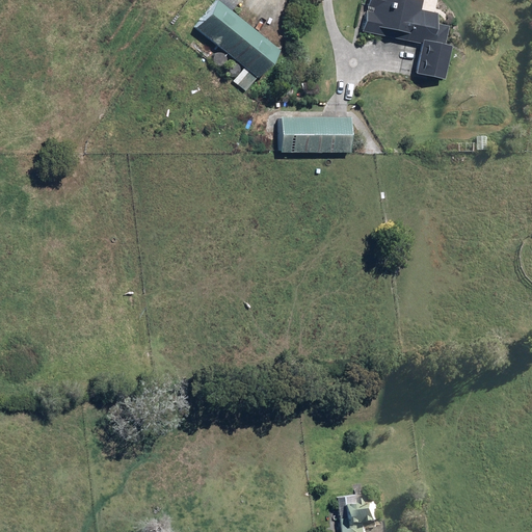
[(232,81),(244,91),(256,77),(257,78),(280,51),(217,0),(216,0),(194,27),(243,68),(232,81)]
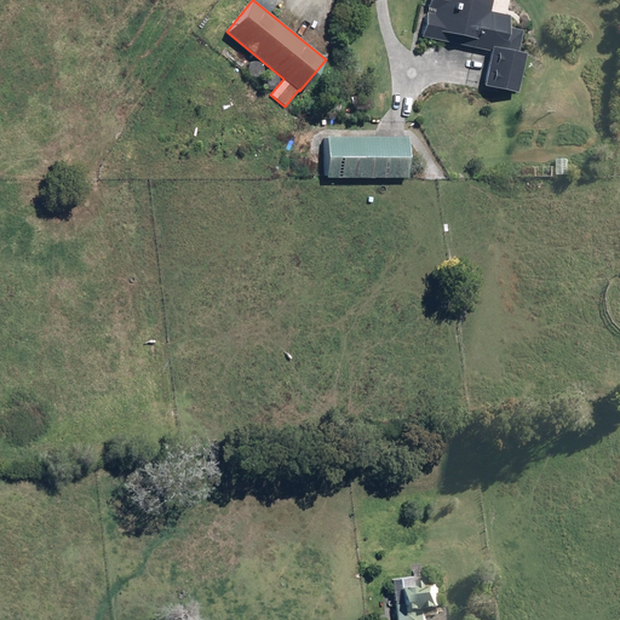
[(483,85),(517,92),(526,53),(518,52),(522,30),(507,28),(510,16),(491,12),(492,0),(429,0),(422,36),(491,51),(483,85)]
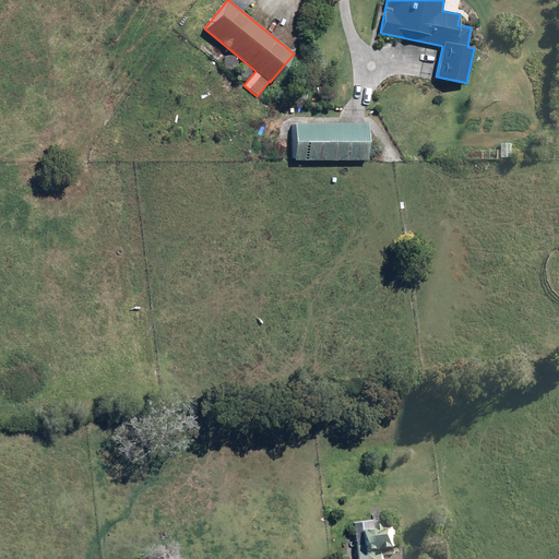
[(294,159),(368,161),(368,125),(294,123),(294,159)]
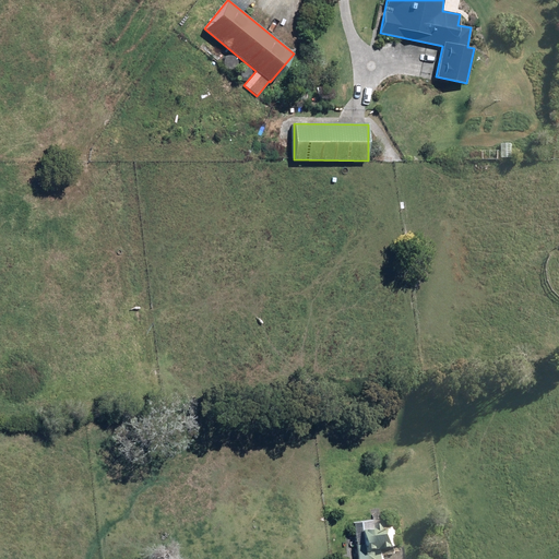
[(503,159),(513,158),(513,144),(503,144),(503,159)]
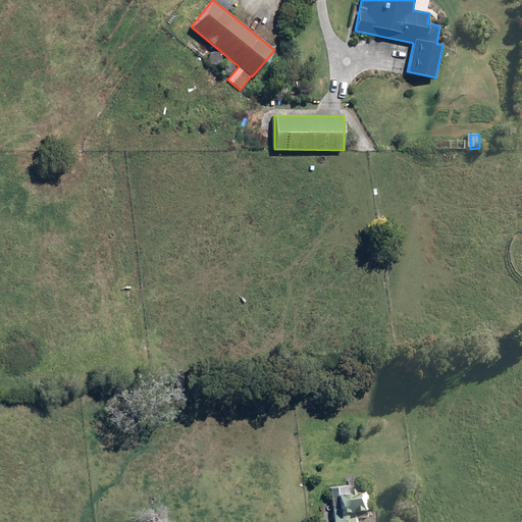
[(398,408),(399,417),(407,416),(406,408),(398,408)]
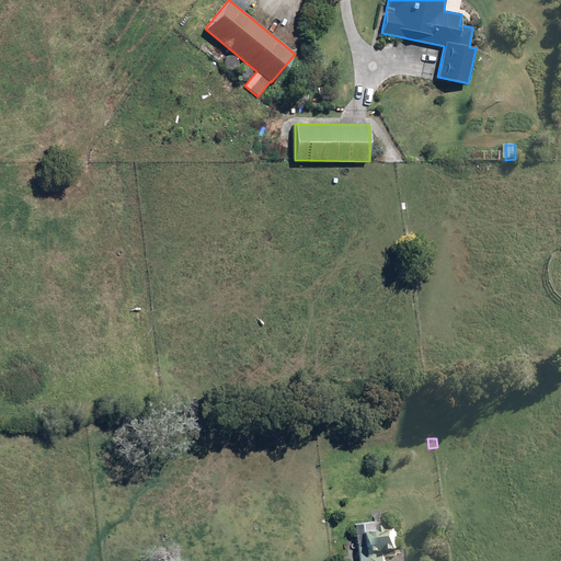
[(389,560),(388,553),(403,551),(400,526),(393,527),(393,522),(381,523),(381,516),(374,516),(375,523),(355,525),(358,560),(389,560)]
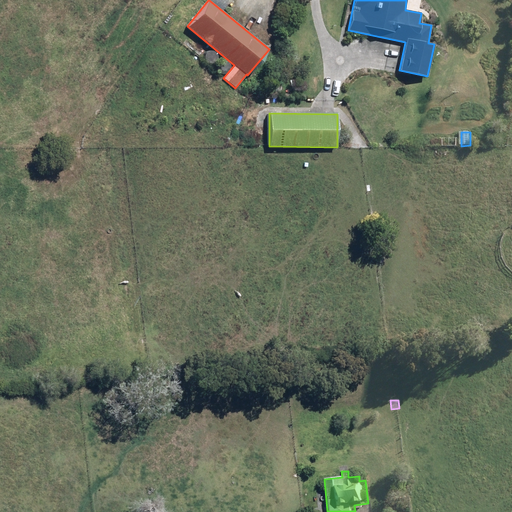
All buildings are outlined.
